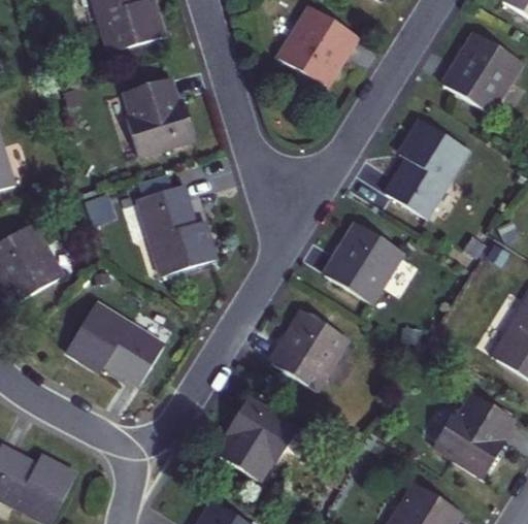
[(102,14),(112,51),(165,35),(155,0),(144,0),(90,0),(96,15),(102,14)]
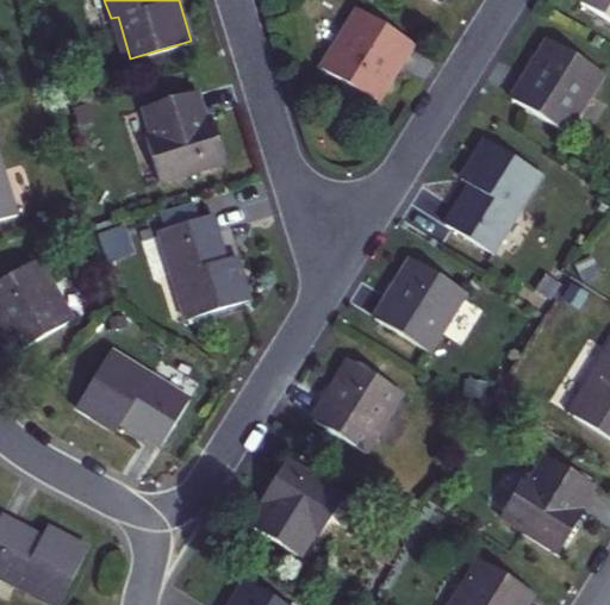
[(583,0),(609,16),(609,0),(583,0)]
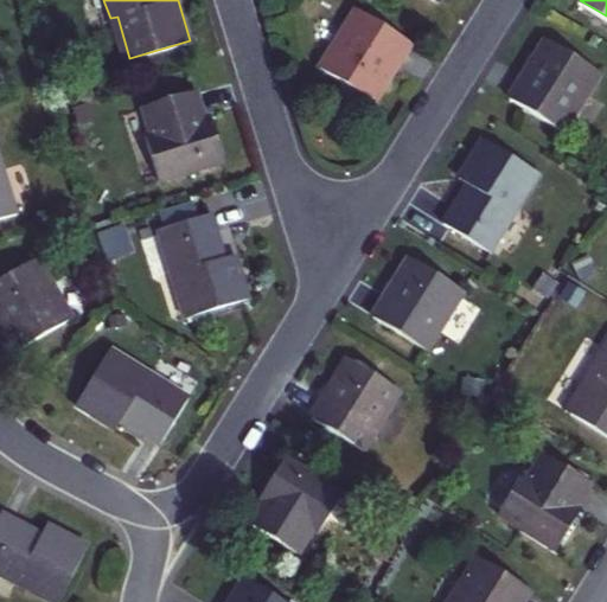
[(407,38),(355,6),(319,65),(371,97),(407,38)]
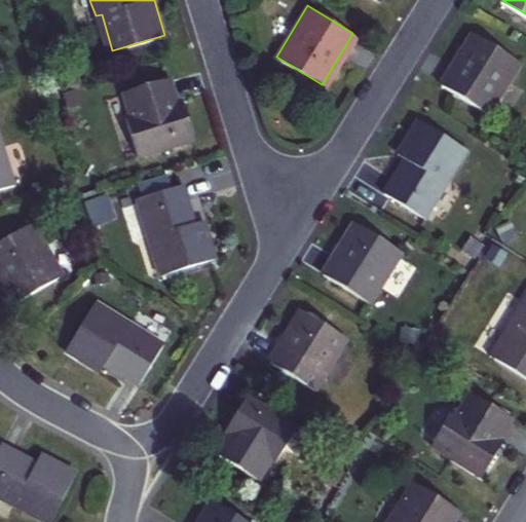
[(516,59),(473,31),(441,82),(484,109),(516,59)]
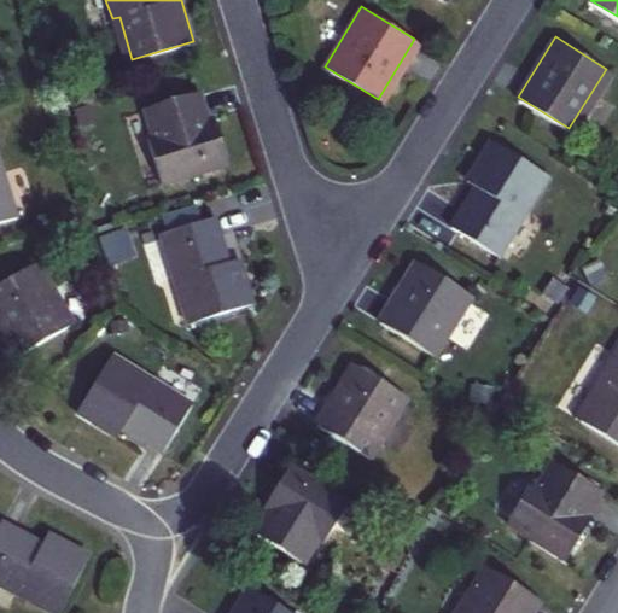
[(193,92),(143,107),(152,141),(147,142),(159,184),(228,163),(219,134),(208,138),(193,92)]
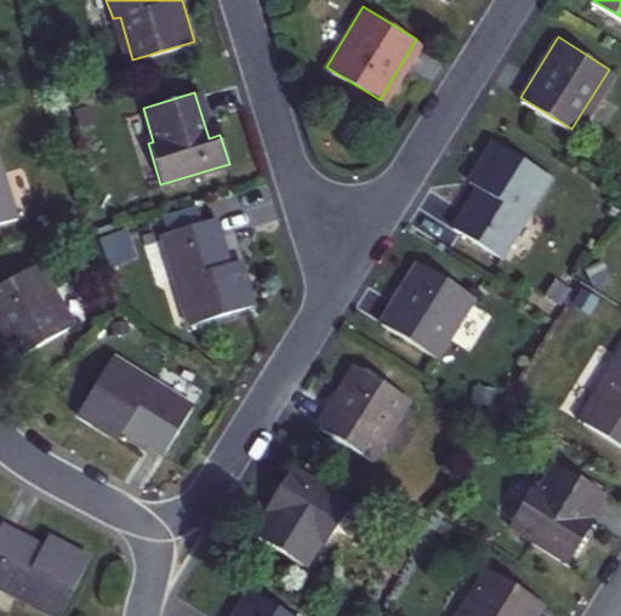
[(543,175),(495,143),(469,182),(478,187),(456,222),(505,252),(530,211),(523,207),(543,175)]
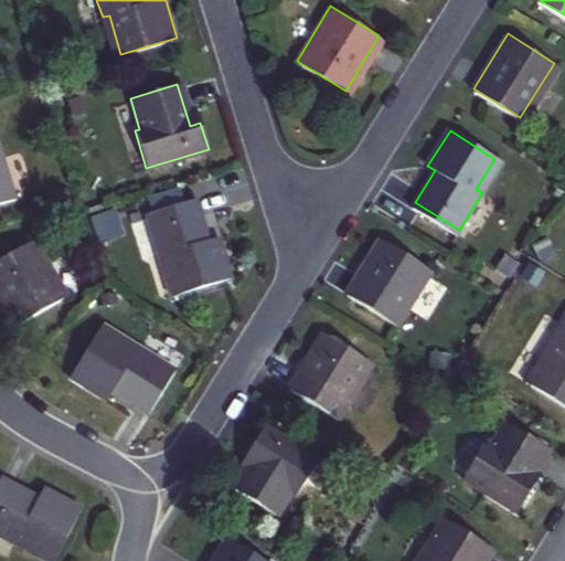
[(0,200),(13,197),(0,152),(0,151),(0,200)]
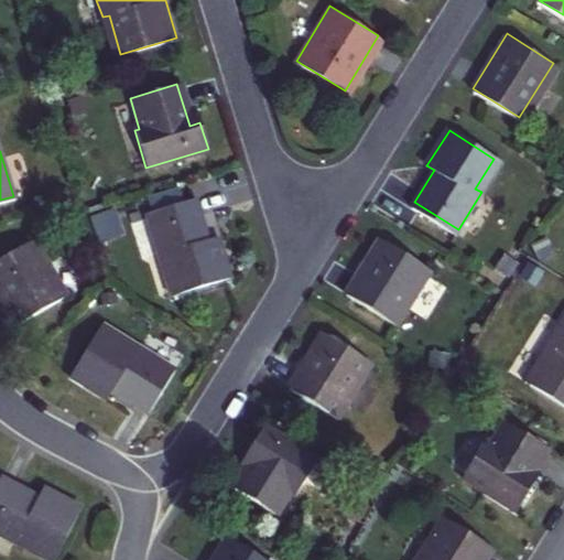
[(148,194),(152,210),(183,200),(177,184),(148,194)]
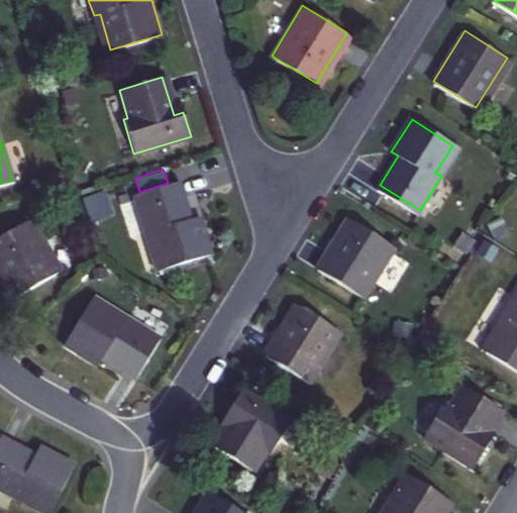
[(163,267),(212,251),(200,213),(190,216),(178,180),(168,183),(139,192),(133,194),(145,231),(150,229),(163,267)]
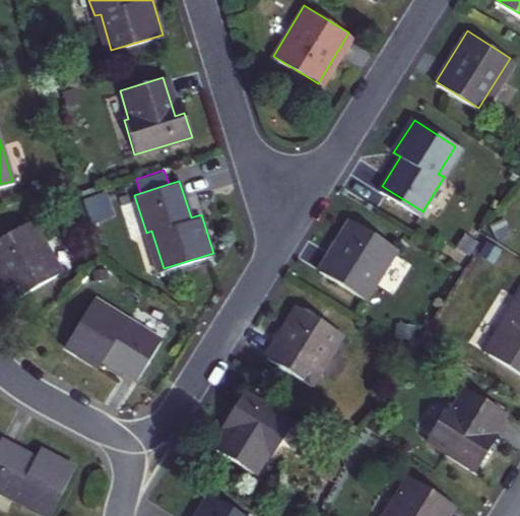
[(113,212),(106,190),(83,197),(90,219),(113,212)]
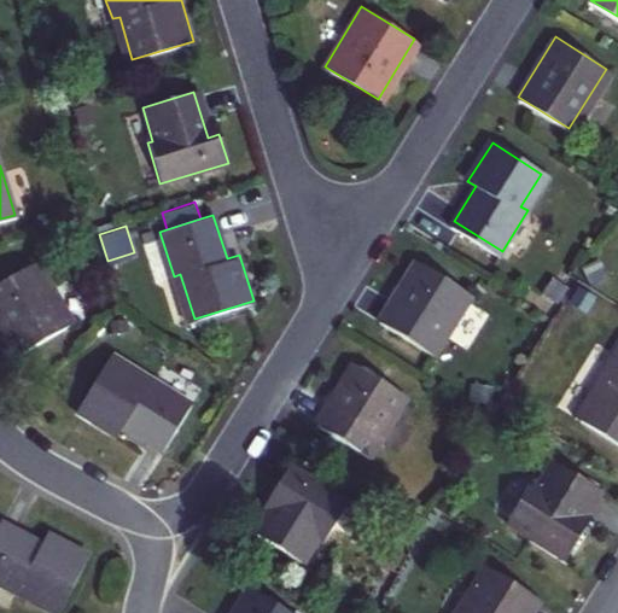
[(431,354),(470,296),(415,260),(375,317),(431,354)]
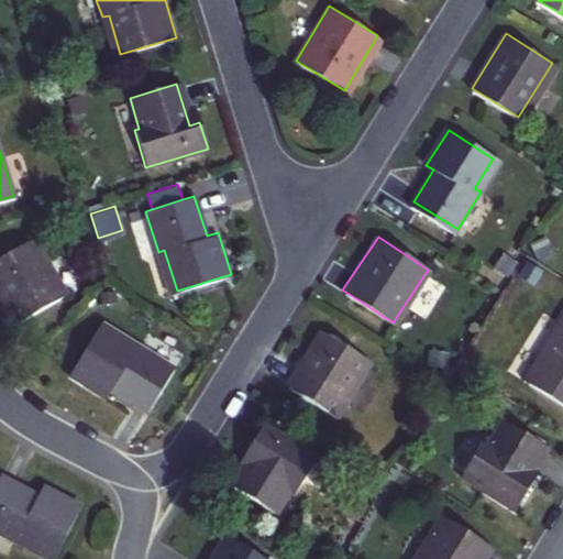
[(0,258),(0,299),(13,324),(61,295),(28,241),(0,258)]
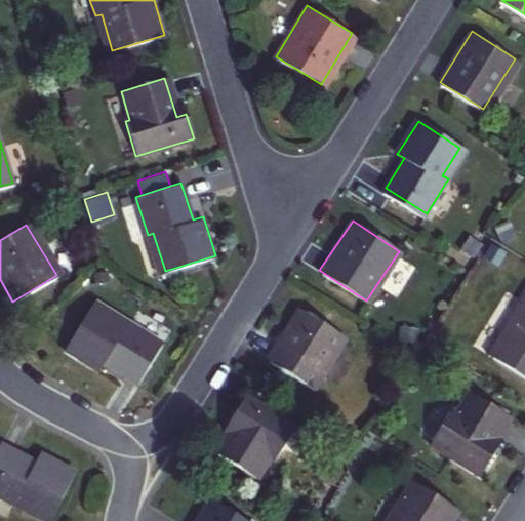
[(524,287),(507,317),(513,321),(492,354),(524,374),(524,287)]
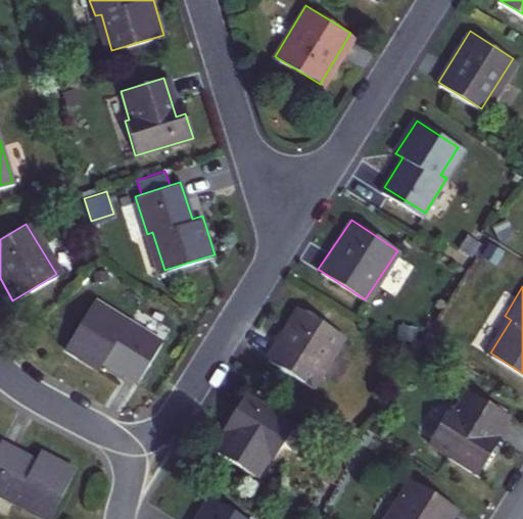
[(101,359),(137,380),(162,339),(129,319),(126,324),(90,302),(64,346),(97,366),(101,359)]
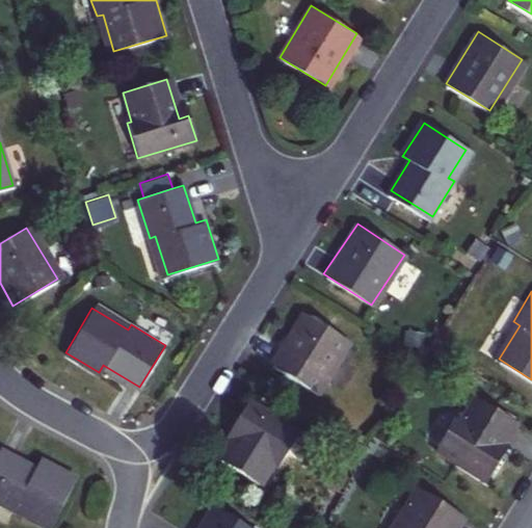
[(317,391),(348,341),(302,313),(271,363),(317,391)]
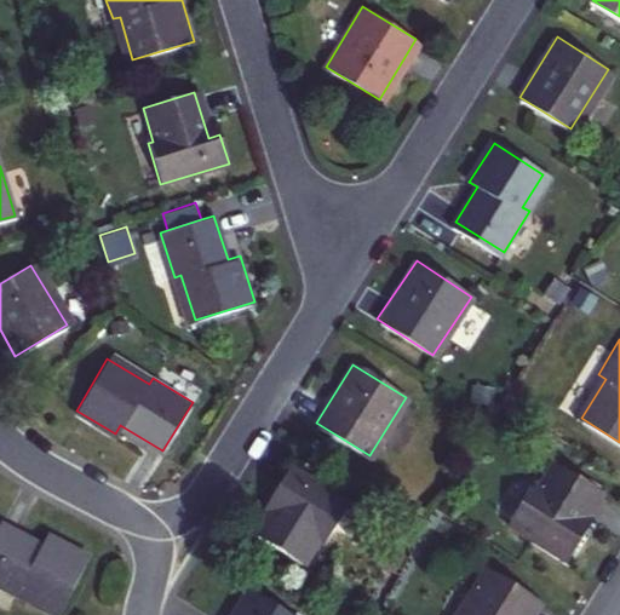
[(506,523),(567,562),(583,538),(574,532),(600,492),(554,463),(539,484),(533,481),(506,523)]
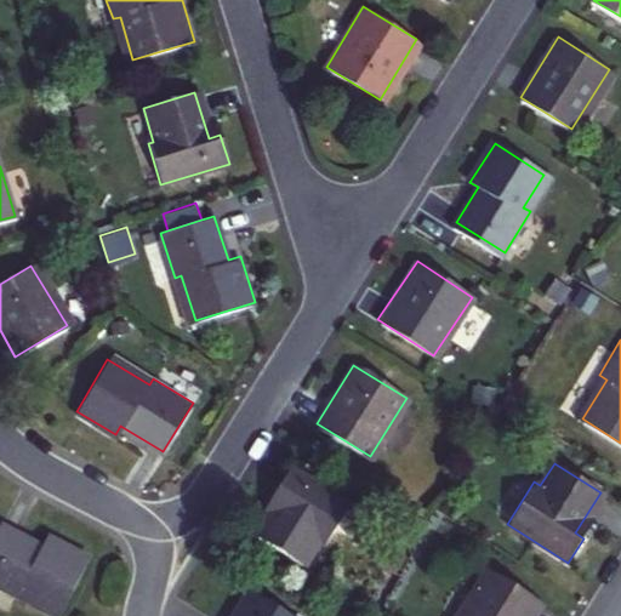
[(326,540),(351,502),(292,465),(277,490),(285,496),(258,537),(303,565),(322,536),(326,540)]
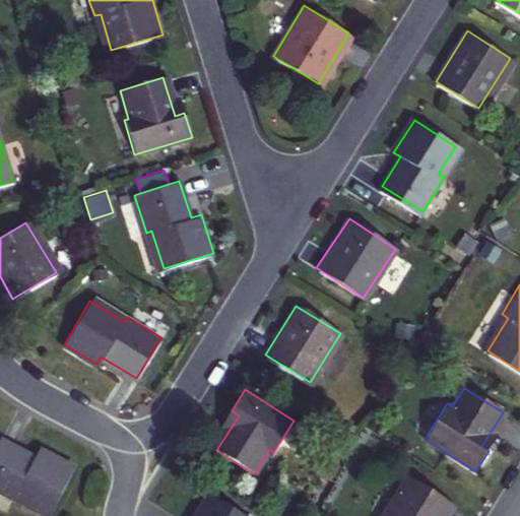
[(35,455),(0,438),(0,491),(15,499),(18,493),(51,510),(74,465),(39,447),(35,455)]
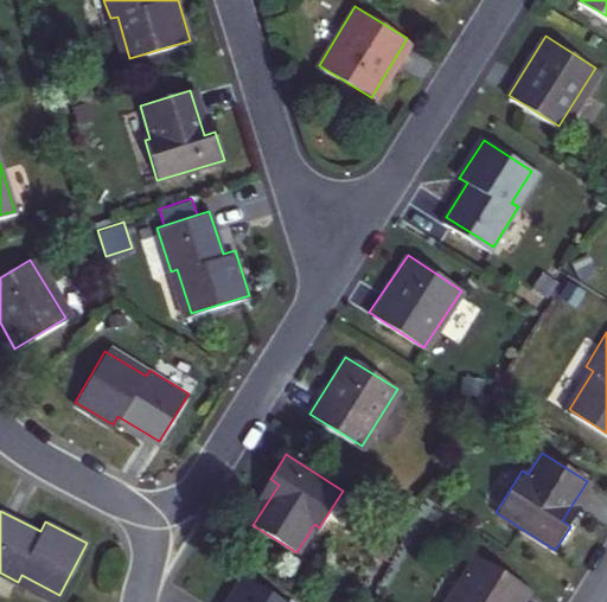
[(523,601),(530,591),(478,557),(448,601),(523,601)]
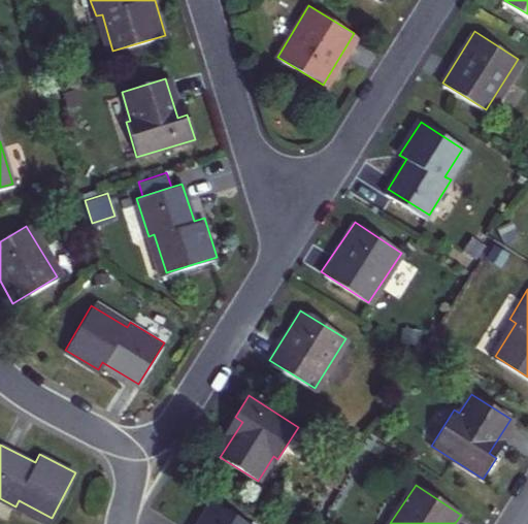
[(249,523),(211,501),(197,523),(249,523)]
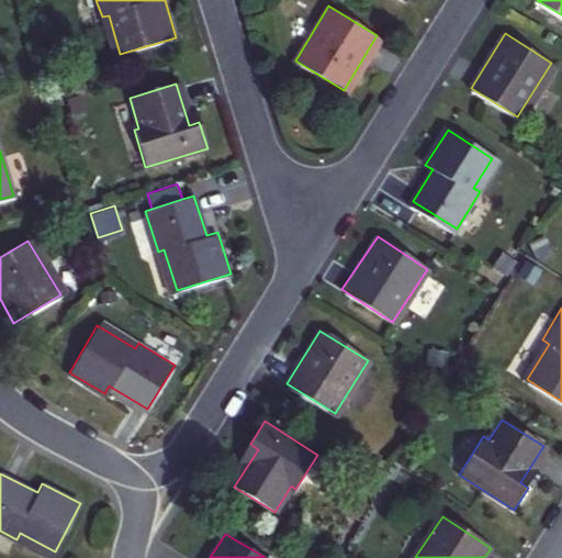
All buildings are outlined.
